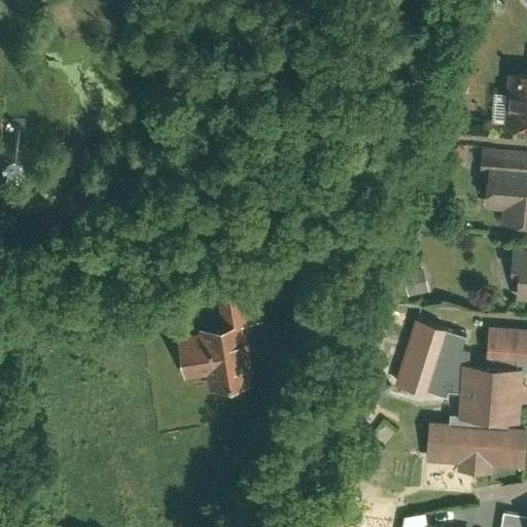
[(526,62),(526,75),(503,73),(500,126),(510,126),(510,129),(526,130),(526,62)]
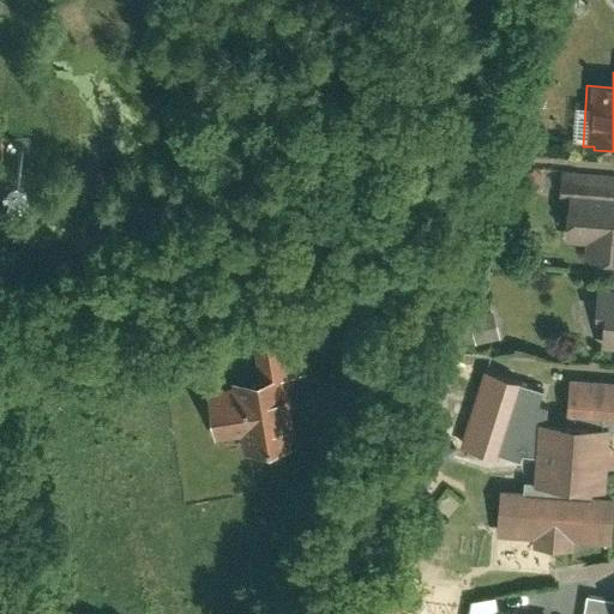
[(613,176),(558,173),(557,196),(565,196),(560,245),(582,247),(581,263),(613,265),(613,176)]
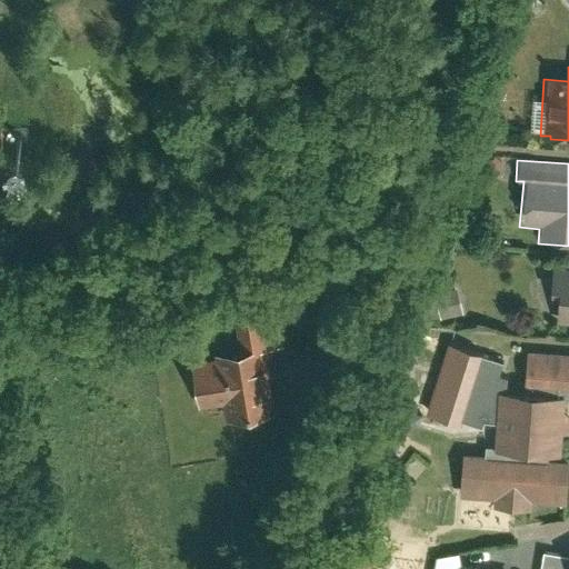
[(568,271),(552,270),(549,296),(559,297),(556,326),(568,327),(568,271)]
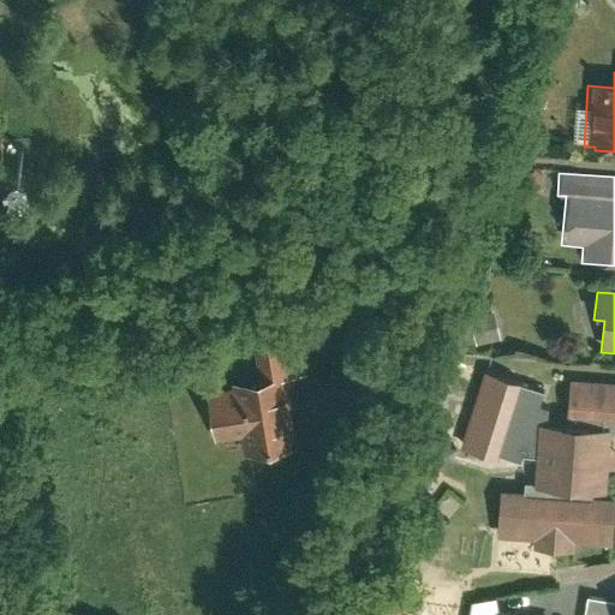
[(499,342),(491,316),(465,322),(472,348),(499,342)]
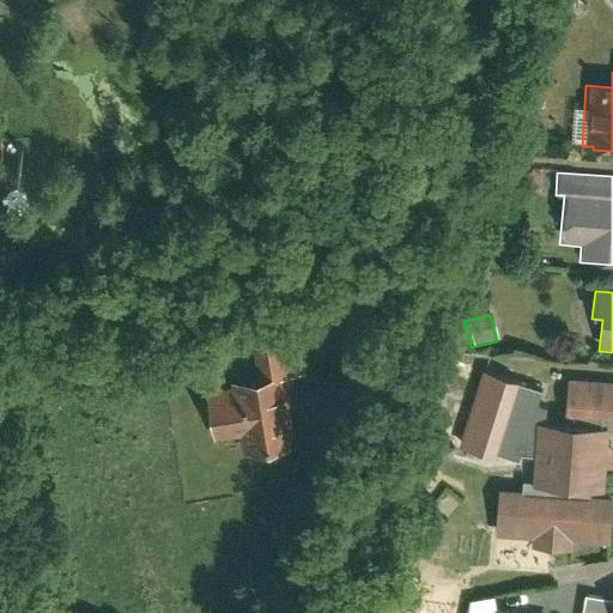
[(228,389),(202,392),(208,443),(235,439),(237,459),(291,451),(283,381),(301,378),(296,341),(249,347),(253,380),(228,383),(228,389)]
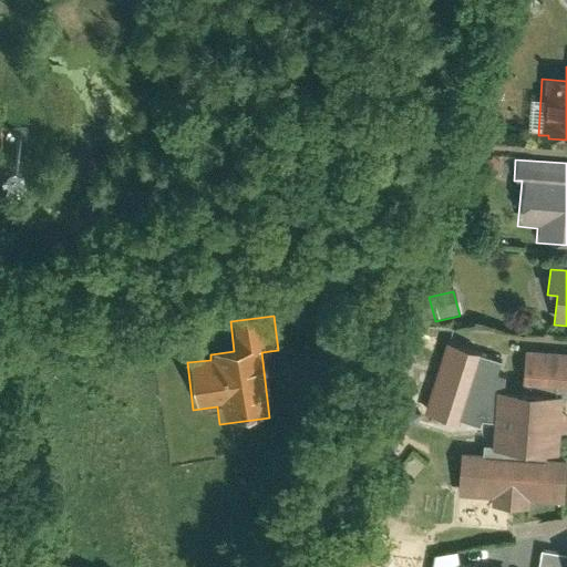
[(502,363),(445,347),(426,414),(478,429),(481,421),(494,424),(496,393),(505,394),(507,381),(498,378),(502,363)]
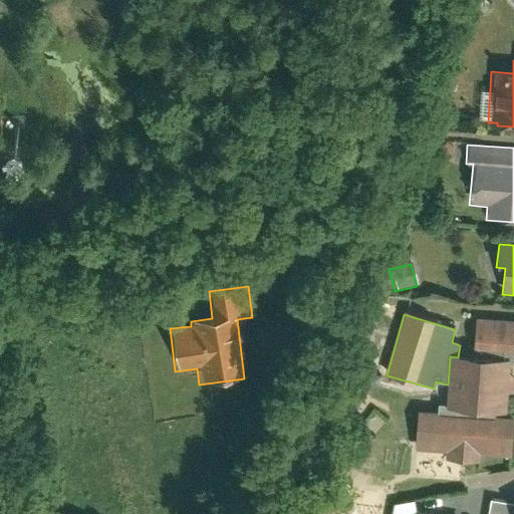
[(513,324),(475,322),(472,358),(510,360),(510,365),(513,365),(513,324)]
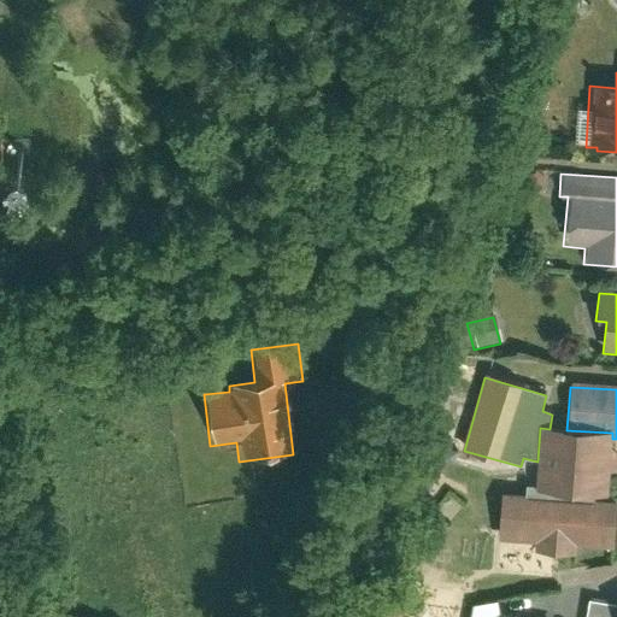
[(612,439),(612,433),(566,430),(550,429),(540,428),(538,462),(535,489),(535,492),(594,495),(607,497),(612,439)]
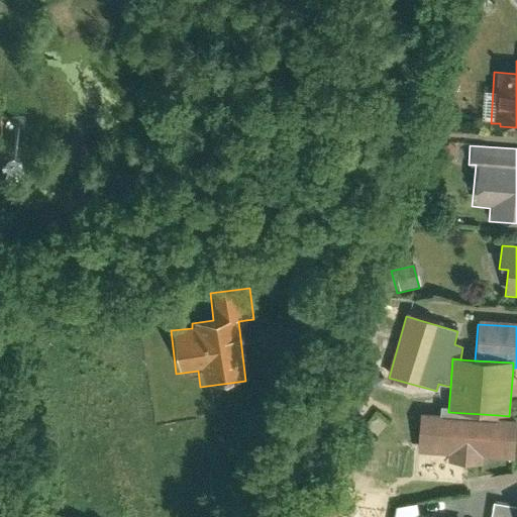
[(514,463),(516,422),(497,421),(498,415),(448,412),(448,410),(439,409),(439,417),(420,415),(417,457),(446,459),(446,466),(482,468),(483,461),(514,463)]
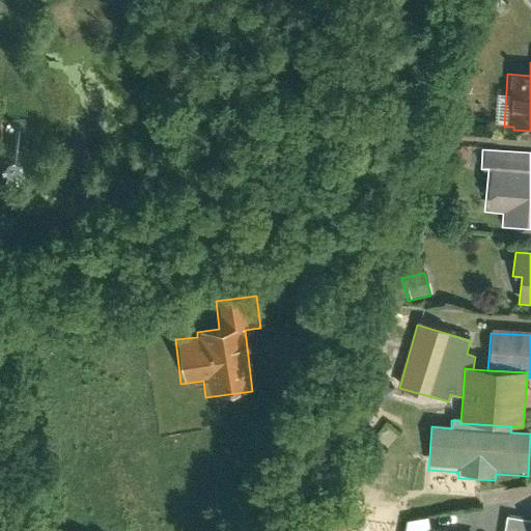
[(530,530),(530,518),(507,514),(504,530),(530,530)]
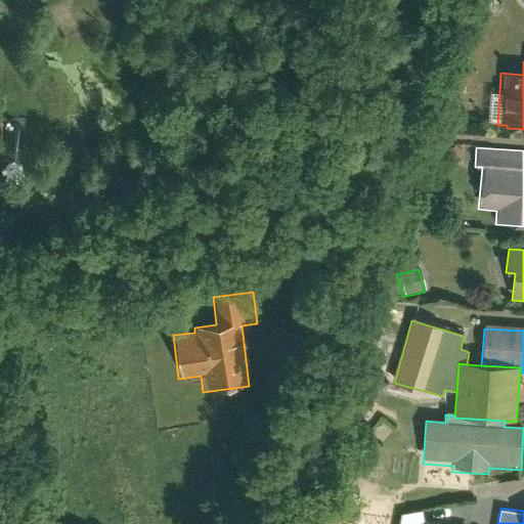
All buildings are outlined.
